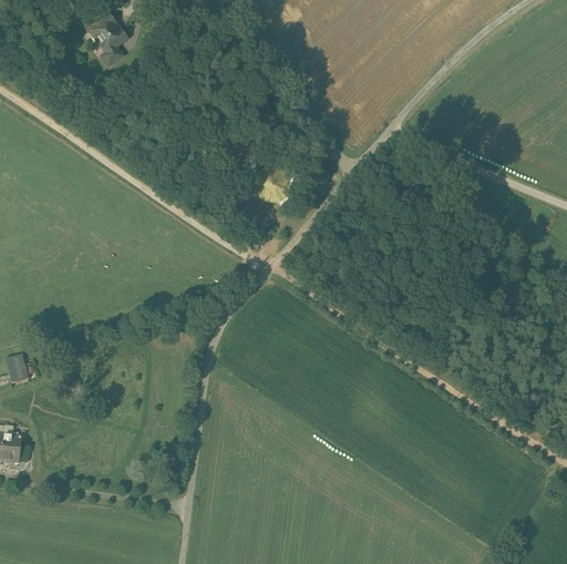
[(90,29),(106,51),(107,52),(115,45),(127,37),(110,13),(90,29)]
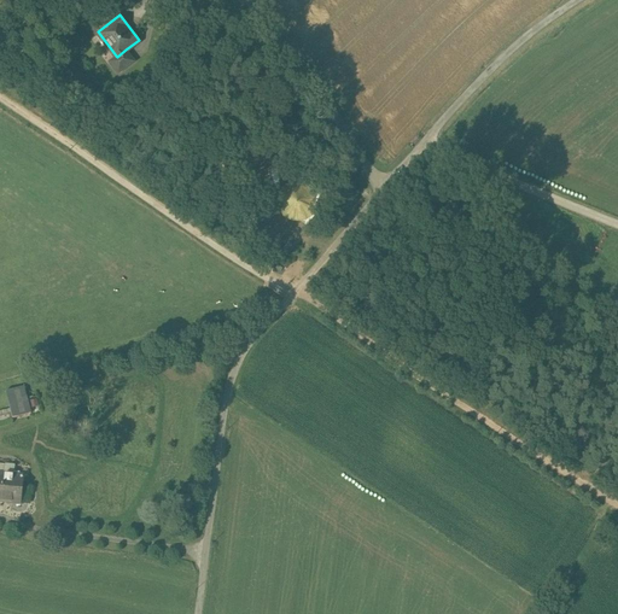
[(133,59),(126,50),(117,57),(116,56),(110,60),(118,70),(133,59)]
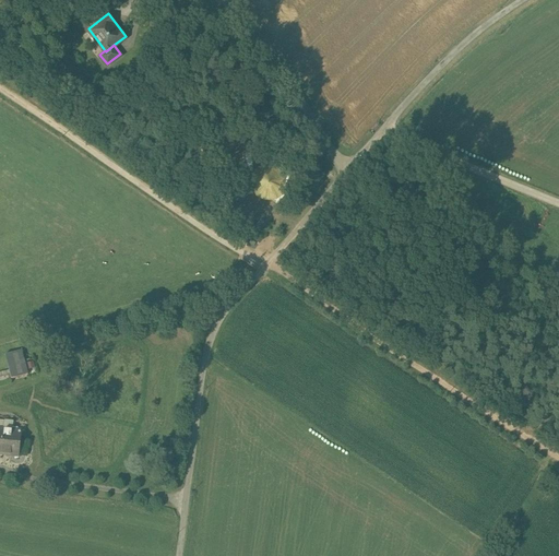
[(22,347),(4,352),(10,370),(11,376),(28,371),(23,354),(22,347)]
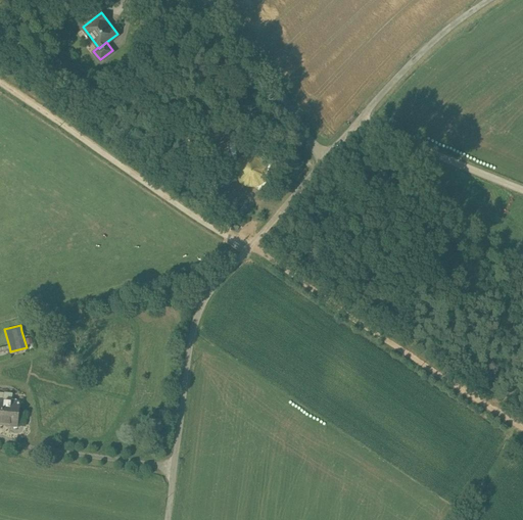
[(0,389),(0,397),(11,399),(12,391),(0,389)]
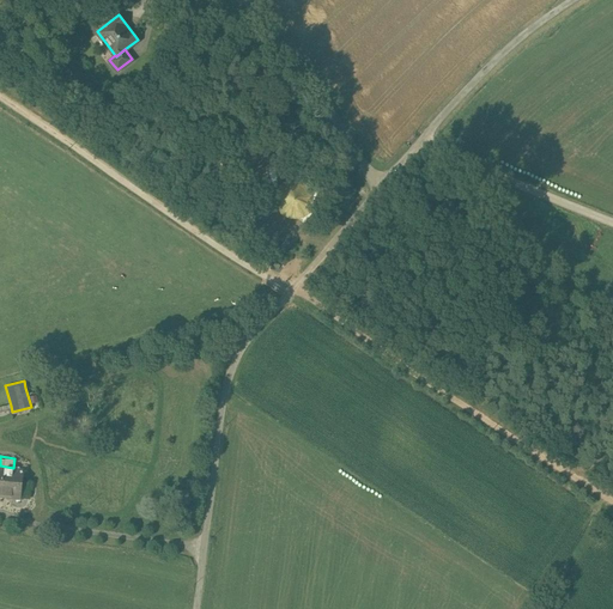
[(13,468),(0,466),(0,493),(20,497),(24,469),(13,468)]
